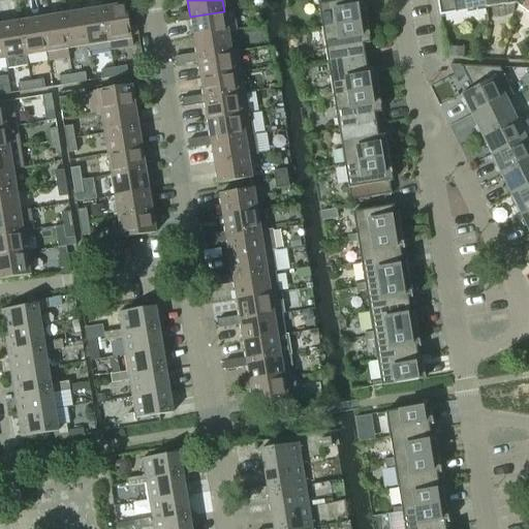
[(317,0),(322,28),(367,21),(365,5),(364,5),(363,0),(317,0)]
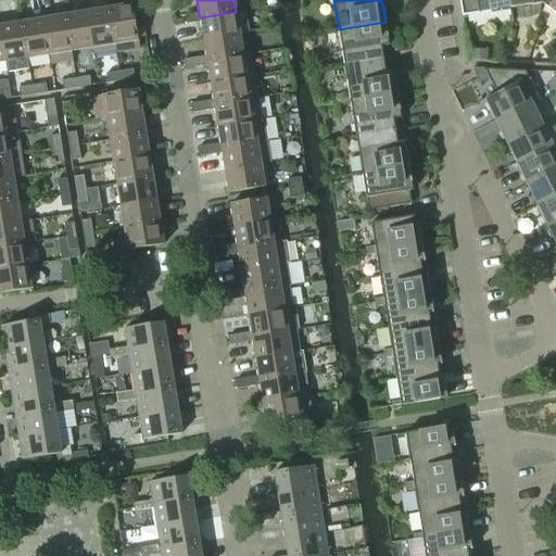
[(458,0),(462,16),(510,9),(509,0),(458,0)]
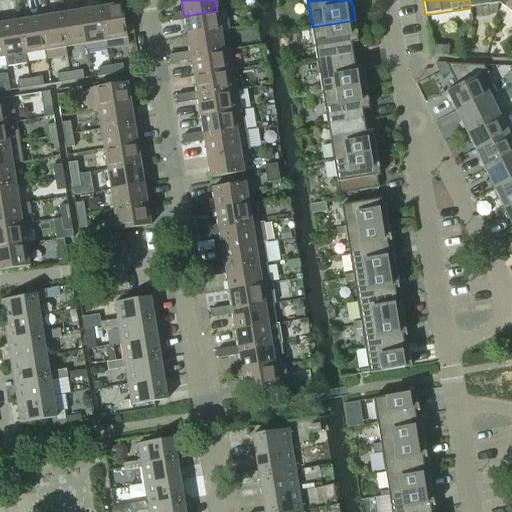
[(469,0),(470,8),(499,3),(499,0),(469,0)]
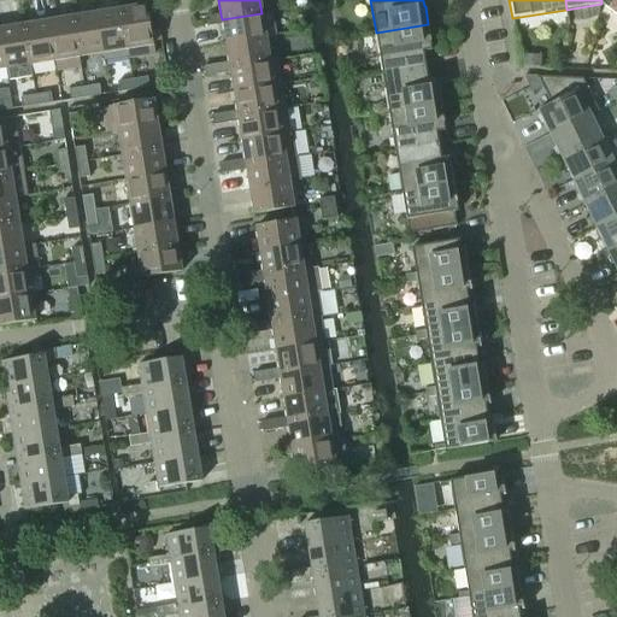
[(616,0),(601,0),(601,4),(616,15),(616,0)]
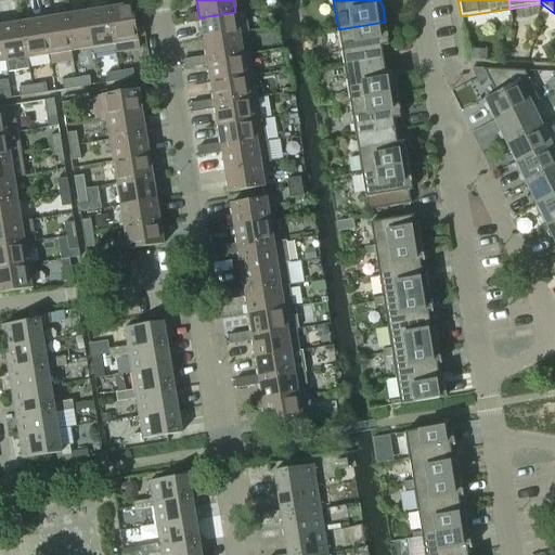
[(131,4),(108,9),(115,51),(116,54),(139,50),(131,4)]
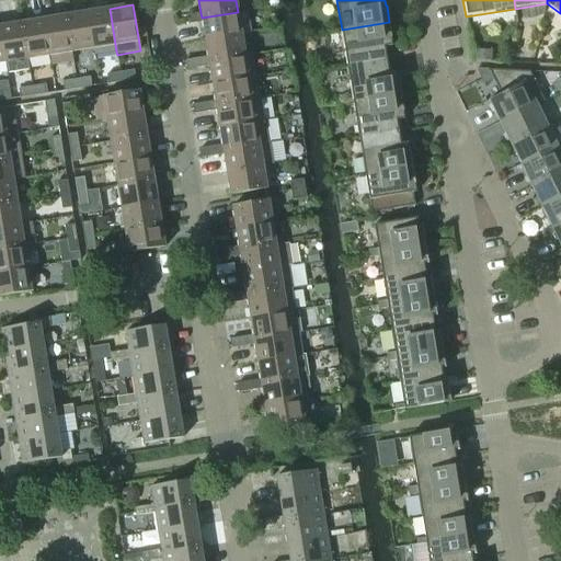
[(110,9),(88,12),(93,48),(94,55),(116,52),(110,9)]
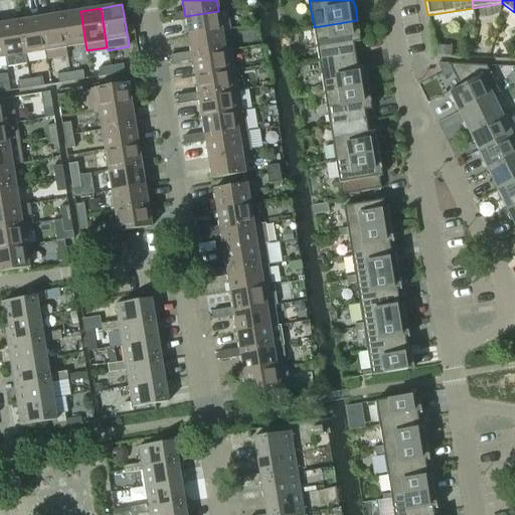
[(188,36),(221,31),(230,29),(226,9),(218,11),(185,16),(184,12),(174,13),(175,22),(186,20),(188,36)]
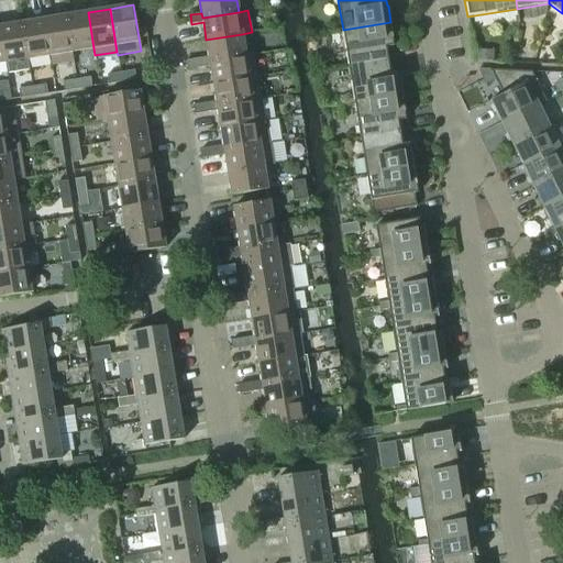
[(88,12),(66,15),(72,52),(94,48),(88,12)]
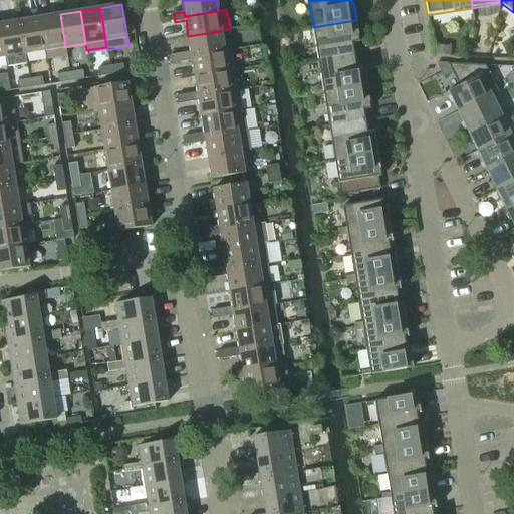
[(60,14),(40,18),(45,51),(47,60),(67,56),(65,47),(60,14)]
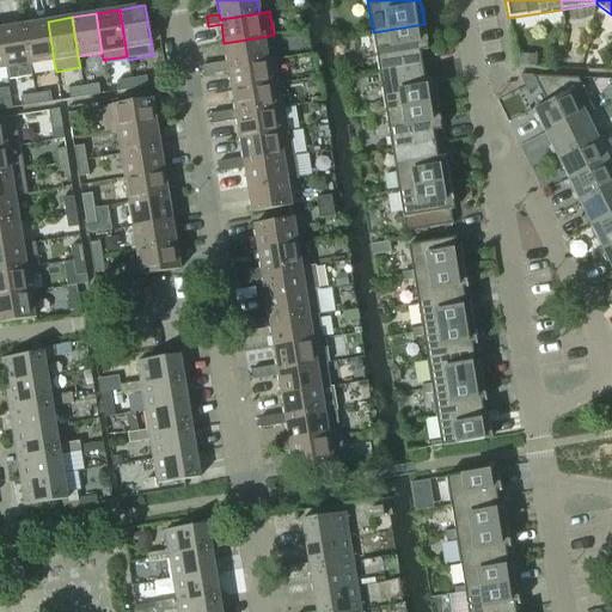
[(48,22),(24,25),(30,65),(54,61),(48,22)]
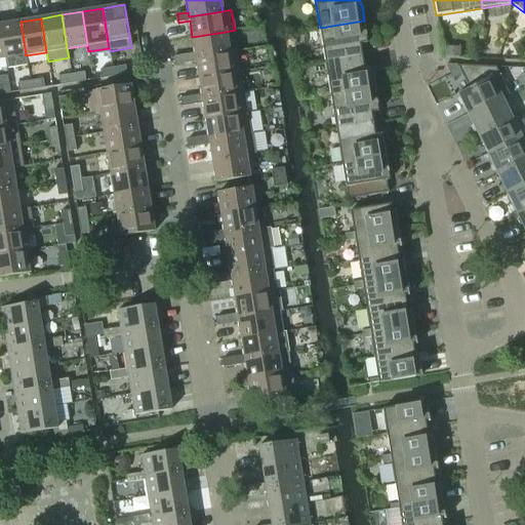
[(320,28),(325,62),(366,55),(364,44),(367,43),(366,35),(364,21),(320,28)]
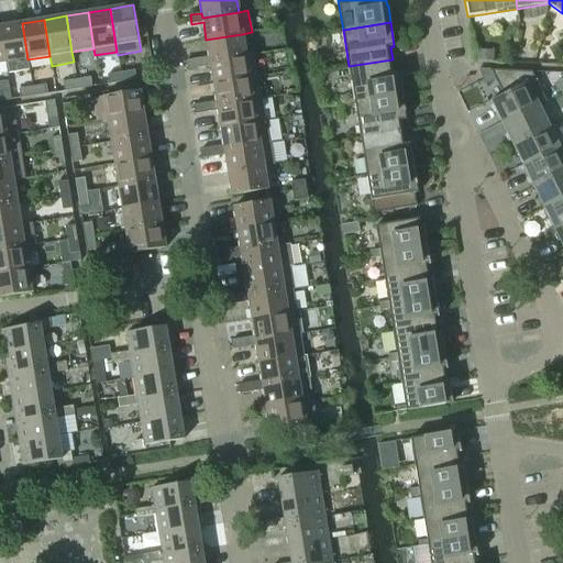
[(22,23),(0,26),(0,30),(6,63),(28,59),(22,23)]
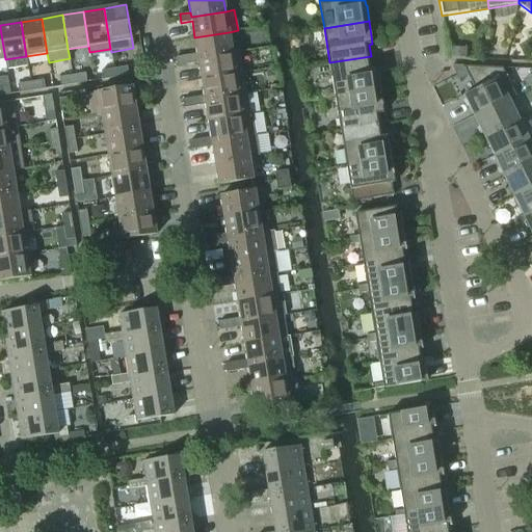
[(198,58),(233,53),(229,32),(194,37),(197,54),(198,58)]
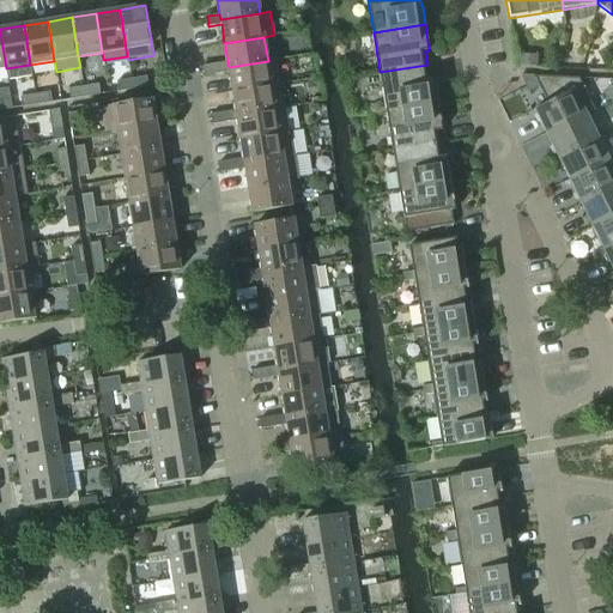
[(232,91),(281,84),(278,60),(268,61),(229,67),(228,62),(214,65),(217,74),(229,72),(232,91)]
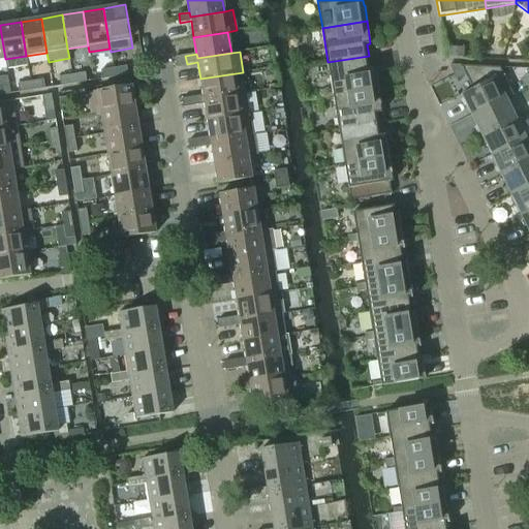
[(176,66),(187,64),(185,56),(175,57),(176,66)]
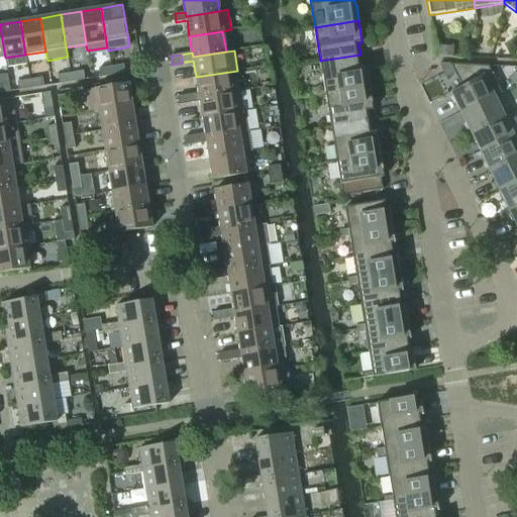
[(320,61),(325,95),(370,87),(367,73),(366,65),(363,65),(360,55),(320,61)]
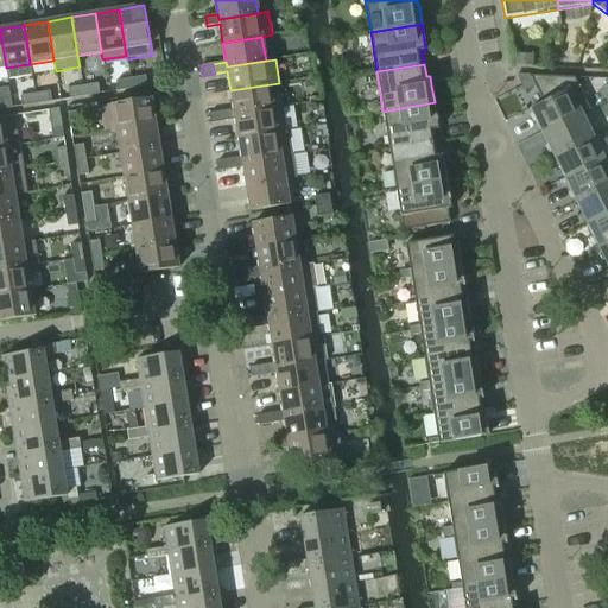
[(531,109),(543,133),(582,114),(590,109),(575,77),(529,75),(529,78),(531,78),(537,89),(543,102),(531,109)]
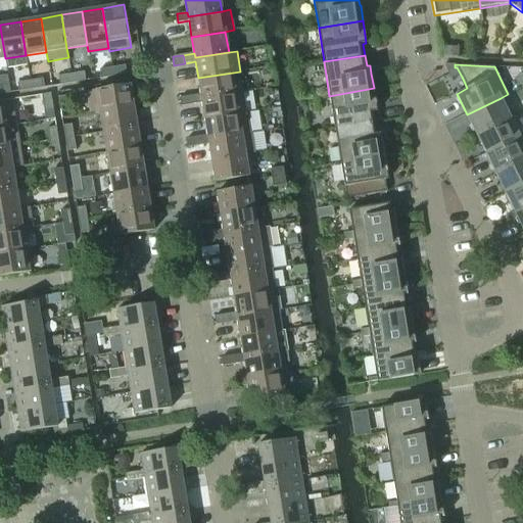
[(125,65),(111,67),(113,77),(126,75),(125,65)]
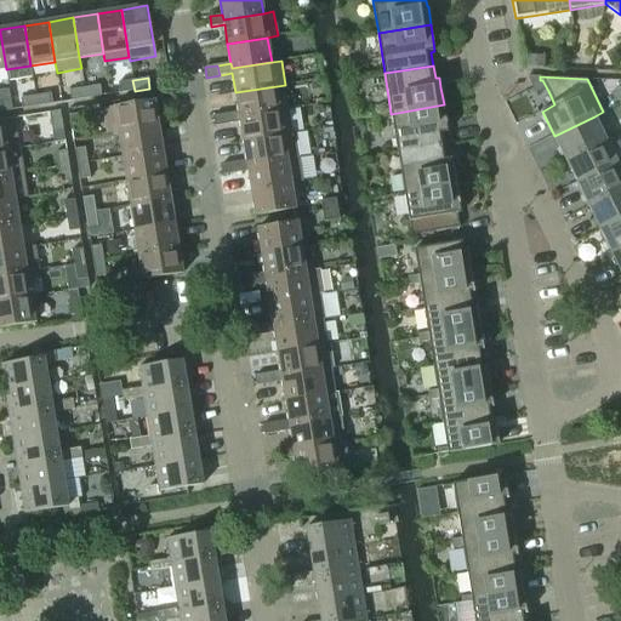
[(135,91),(132,80),(118,83),(119,93),(135,91)]
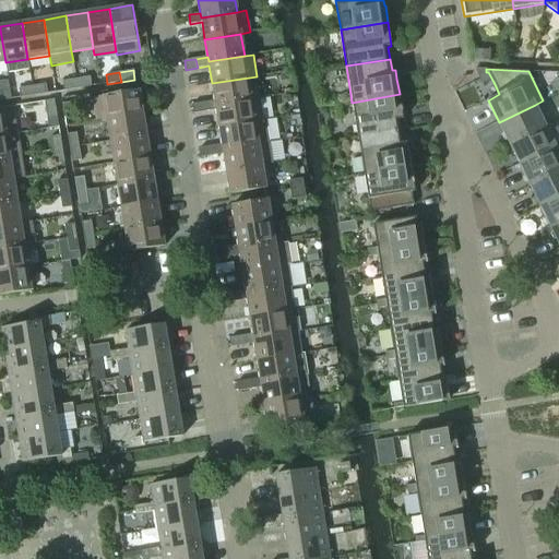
[(90,76),(75,79),(78,88),(91,86),(90,76)]
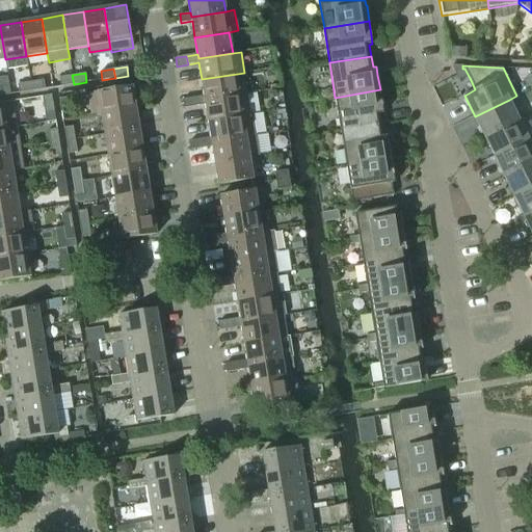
[(205,100),(247,94),(244,73),(202,79),(205,96),(205,100)]
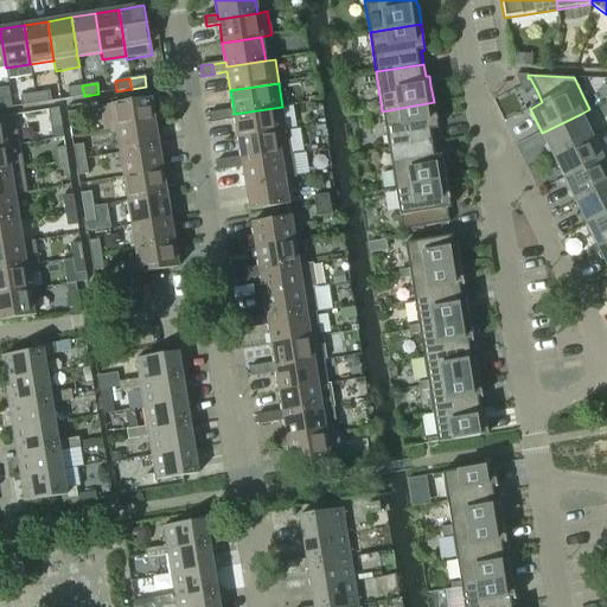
[(84,96),(82,85),(68,88),(69,98),(84,96)]
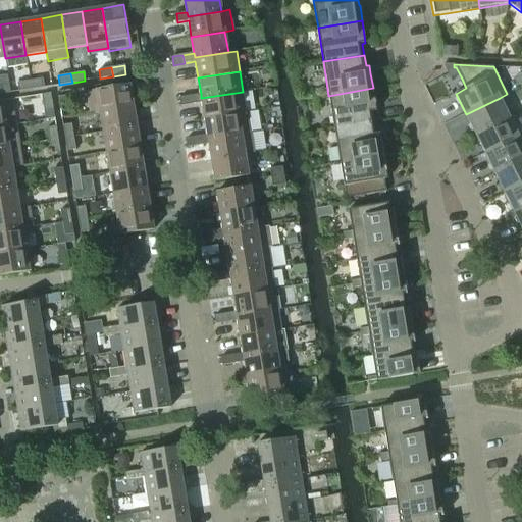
[(43,79),(30,81),(32,90),(44,88),(43,79)]
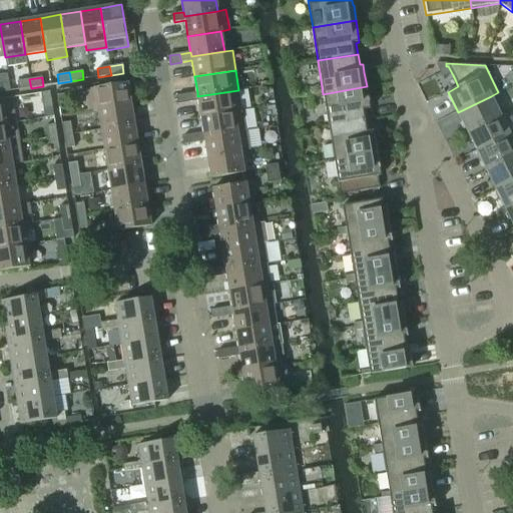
[(31,88),(29,79),(17,81),(18,90),(31,88)]
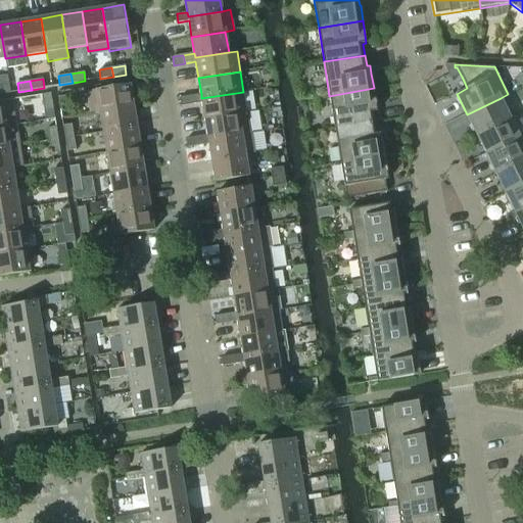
[(87,91),(90,113),(100,111),(133,106),(130,85),(87,91)]
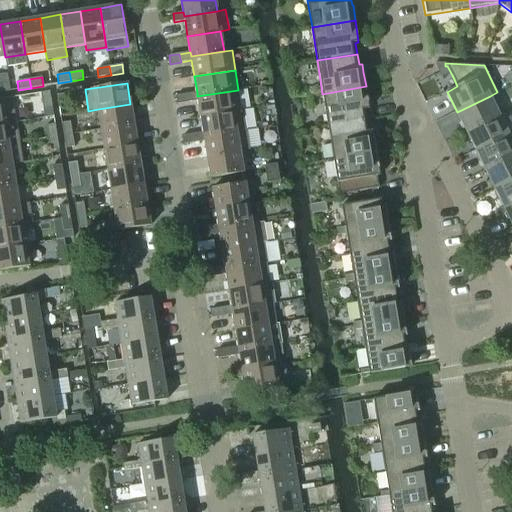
[(322,94),(328,127),(368,120),(366,110),(369,109),(368,101),(366,86),(322,94)]
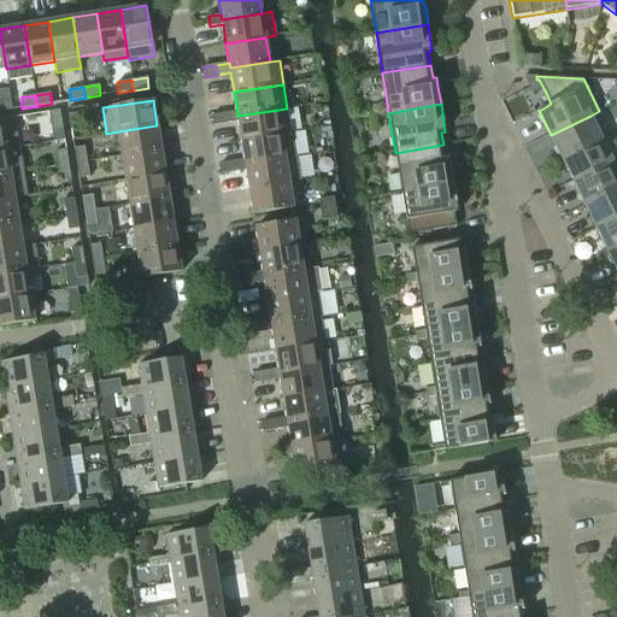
[(241,141),(292,133),(287,109),(238,116),(238,111),(224,113),(225,123),(239,122),(241,141)]
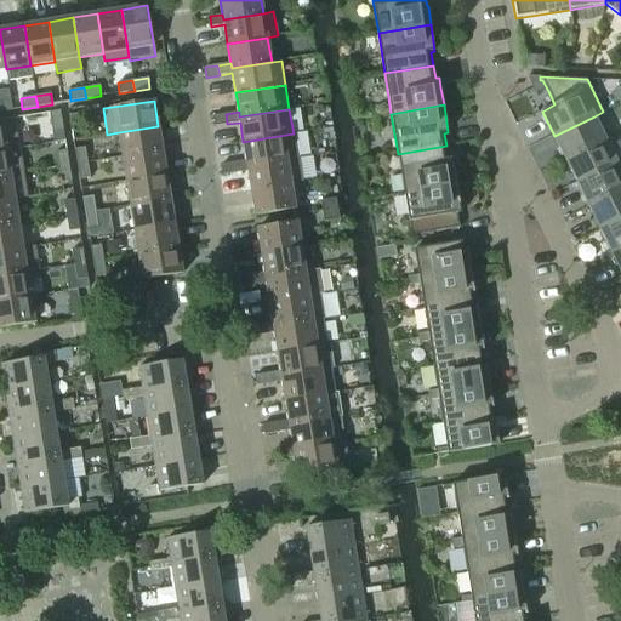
[(60,112),(49,113),(52,134),(63,132),(60,112)]
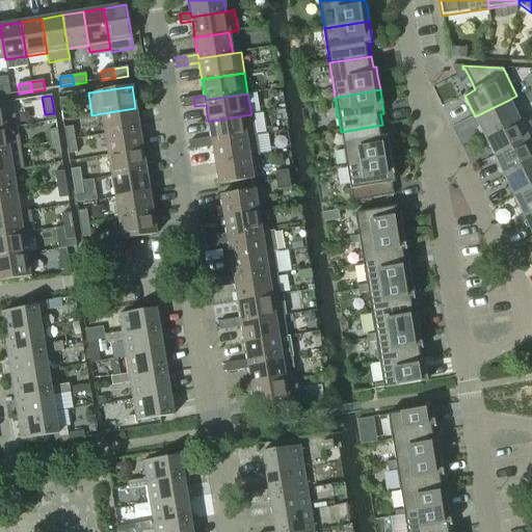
[(59,99),(61,112),(70,111),(68,98),(59,99)]
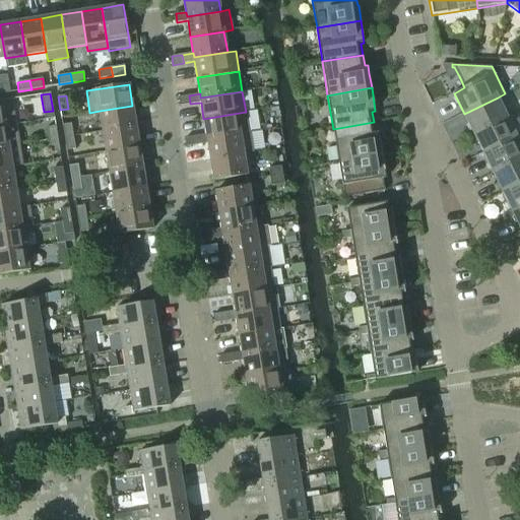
[(180,106),(190,104),(189,95),(178,98),(180,106)]
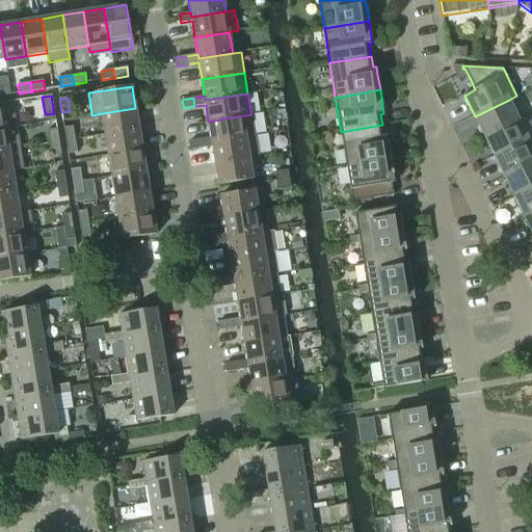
[(475,116),(484,136),(519,120),(509,100),(475,116)]
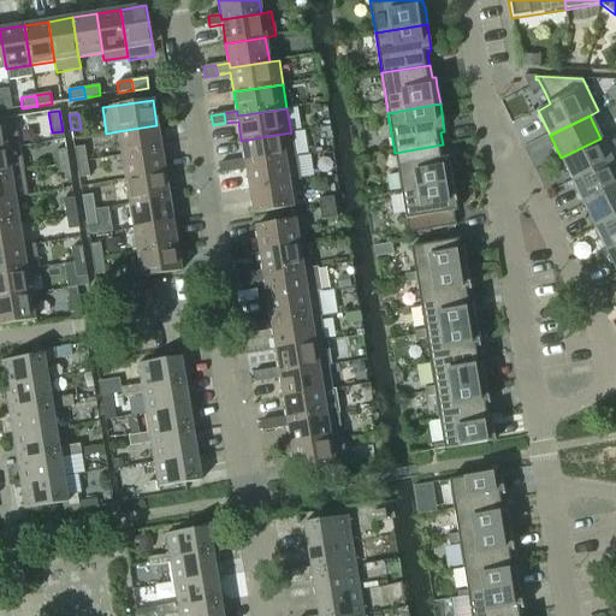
[(0,124),(0,150),(18,148),(15,122),(0,124)]
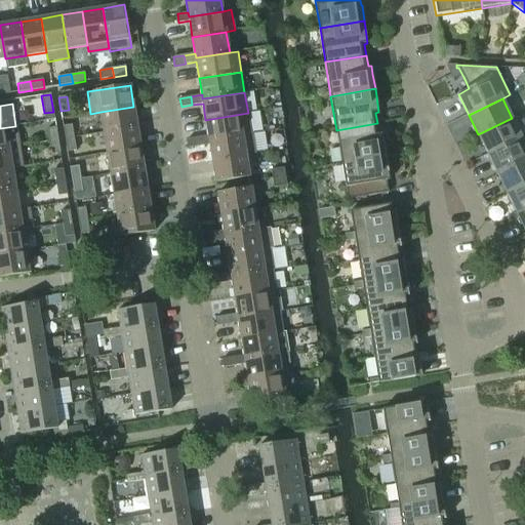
[(101,112),(104,132),(137,127),(133,107),(101,112)]
